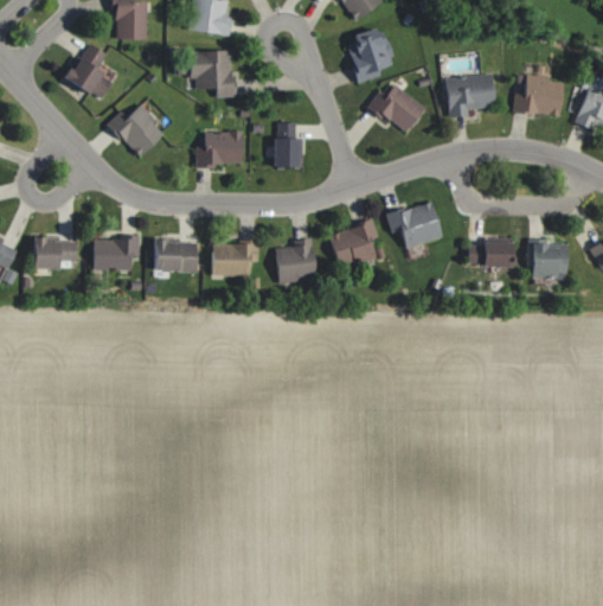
[(115,0),(115,38),(148,39),(149,2),(134,1),(134,0),(115,0)]
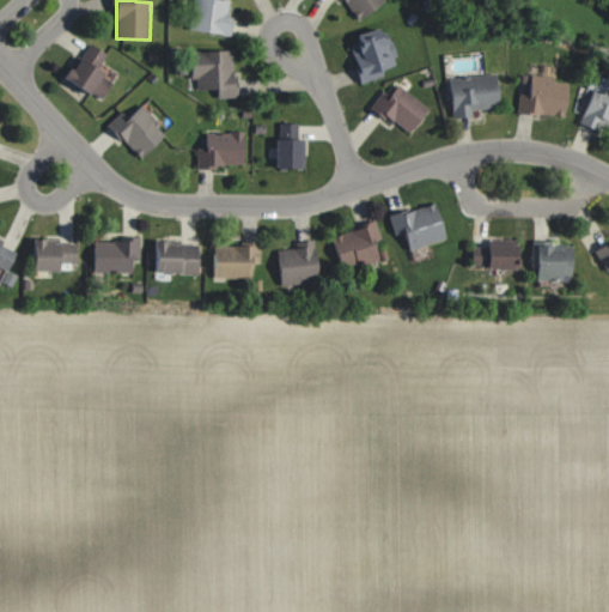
[(232,36),(235,18),(229,17),(231,1),(225,0),(196,0),(193,31),(232,36)]
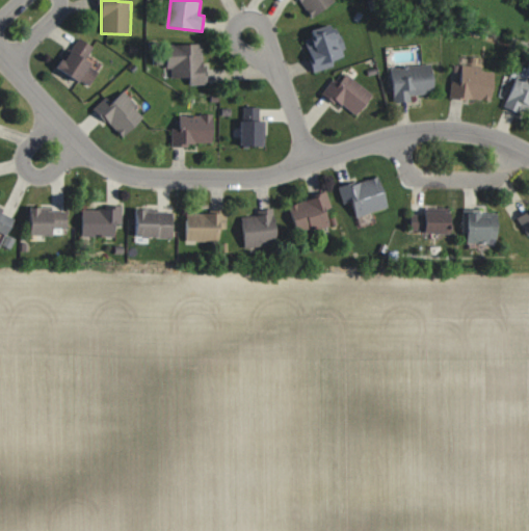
[(298,0),(312,19),(338,0),(337,0),(298,0)]
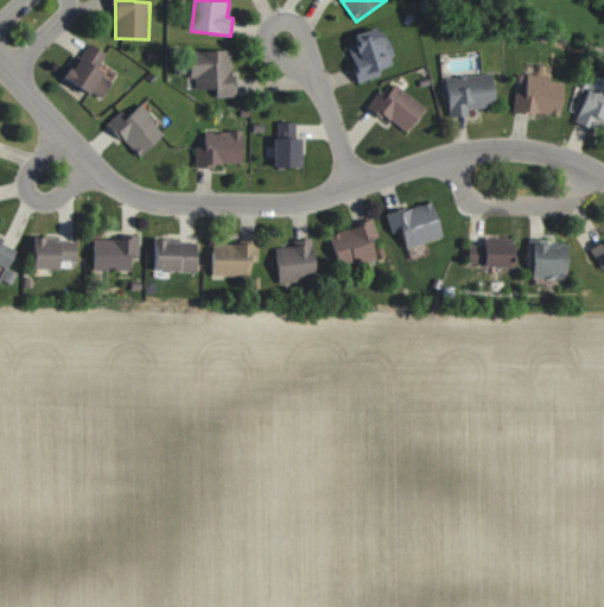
[(349,45),(358,83),(382,77),(380,70),(396,65),(389,38),(380,40),(377,29),(355,35),(357,43),(349,45)]
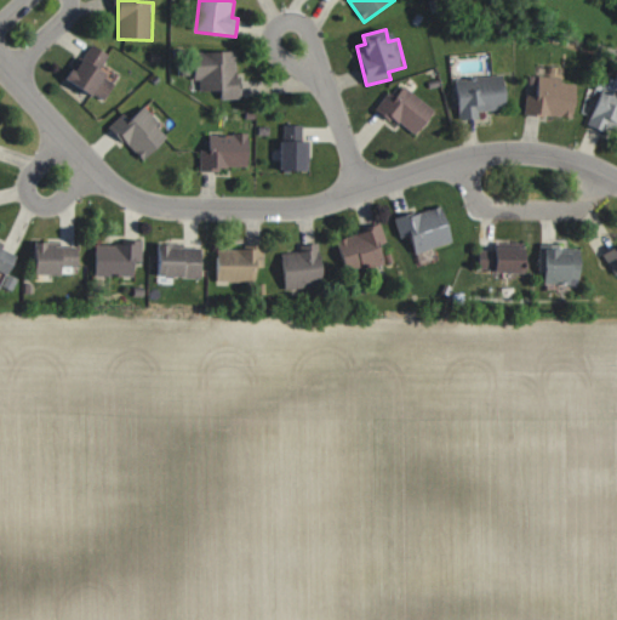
[(110,56),(91,44),(68,80),(103,102),(115,84),(100,74),(110,56)]
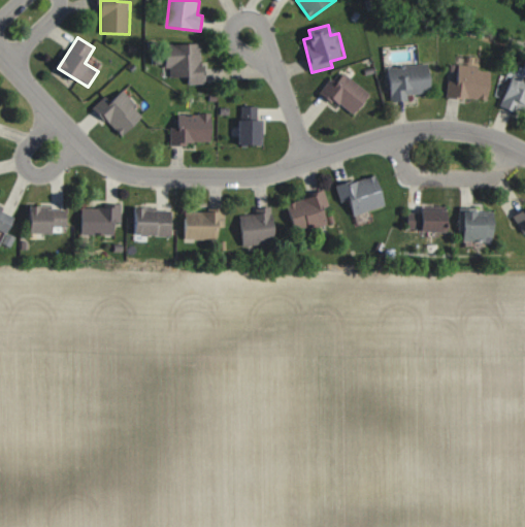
[(202,43),(165,45),(166,69),(171,69),(171,77),(188,76),(188,86),(204,85),(202,43)]
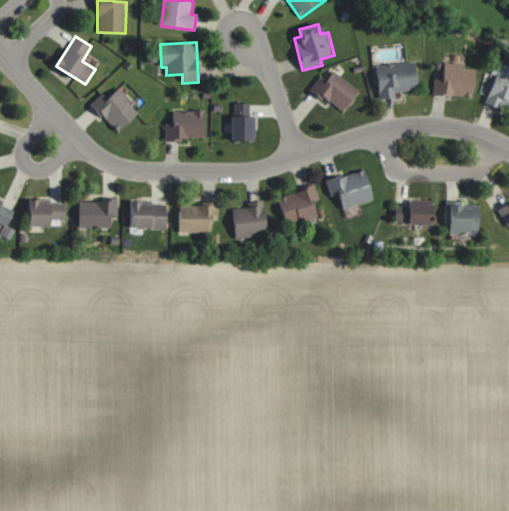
[(433,93),(472,99),(476,71),(463,69),(464,65),(445,62),(442,80),(436,79),(433,93)]
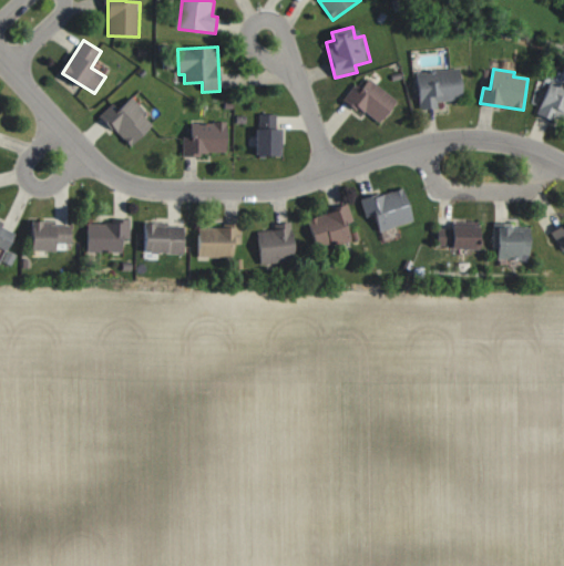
[(439,101),(462,101),(462,71),(418,72),(419,109),(439,109),(439,101)]
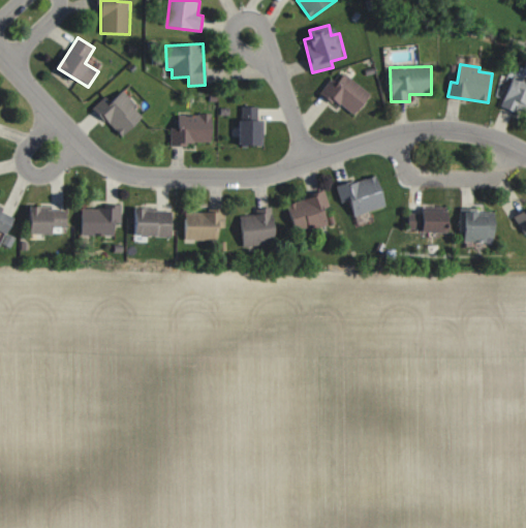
[(321,93),(352,117),(371,93),(343,72),(337,82),(333,79),(321,93)]
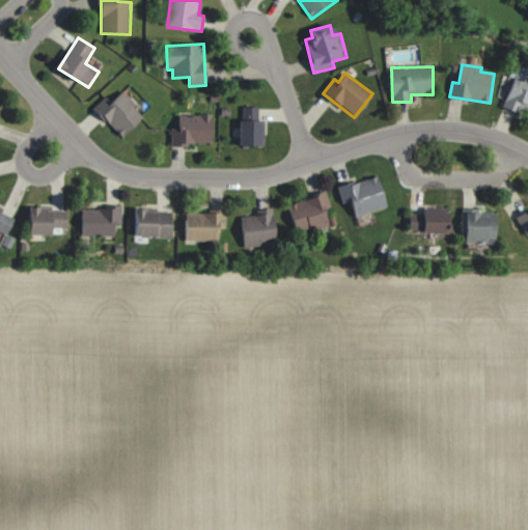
[(504,105),(527,114),(527,80),(516,76),(504,105)]
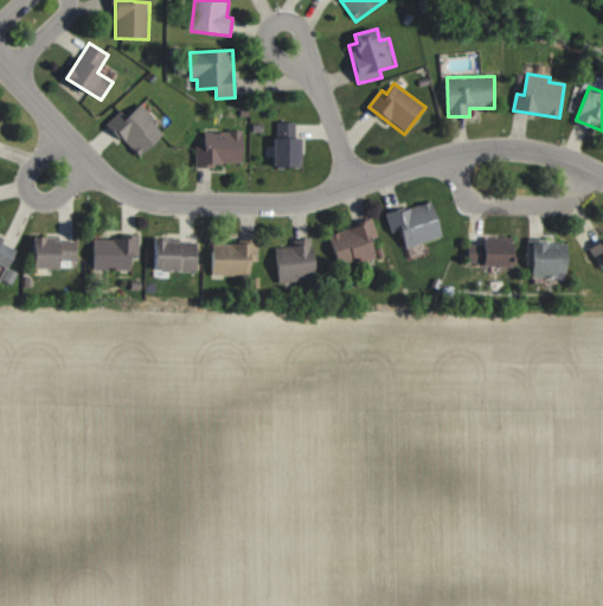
[(141,158),(166,132),(139,106),(126,119),(120,113),(108,126),(141,158)]
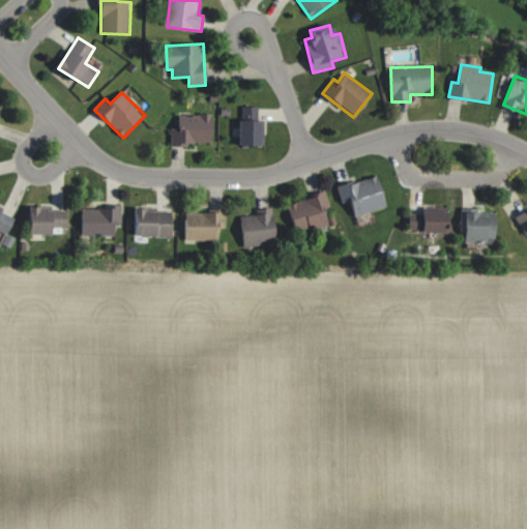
[(173,128),(172,144),(212,145),(212,115),(179,115),(179,128),(173,128)]
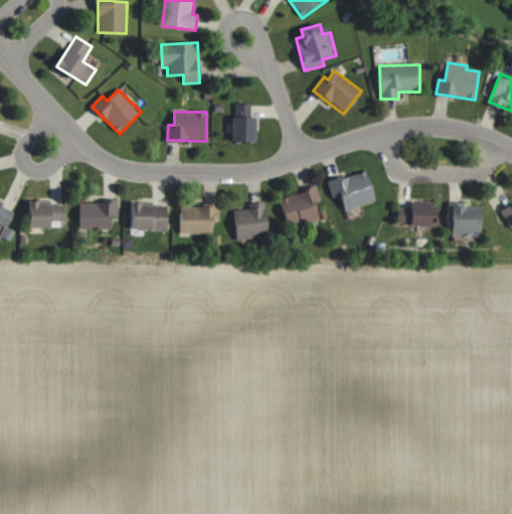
[(253,118),(233,118),(232,141),(253,141),(253,118)]
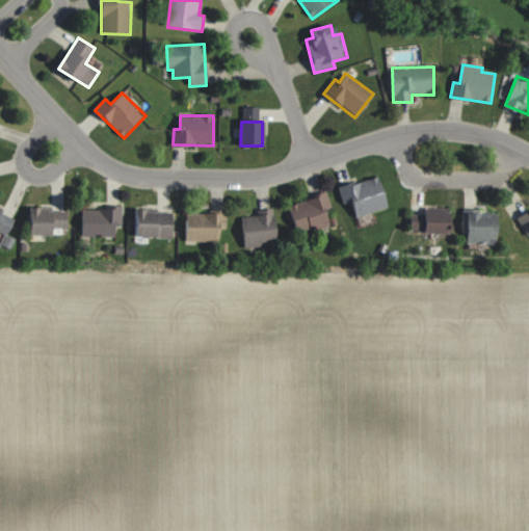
[(356,218),(388,209),(378,177),(339,188),(344,205),(351,203),(356,218)]
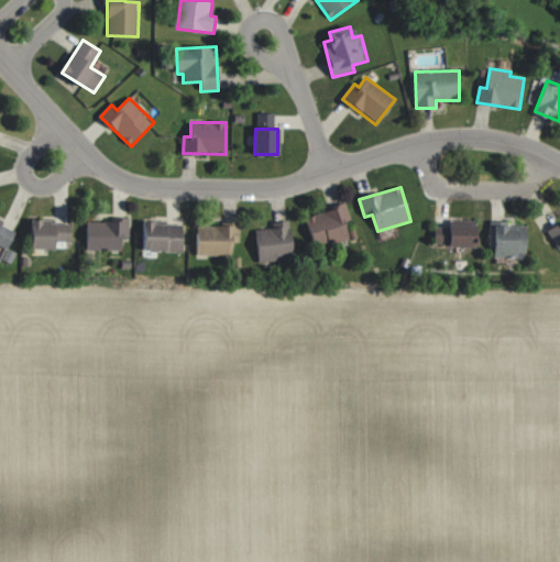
[(357,238),(346,205),(305,218),(317,251),(357,238)]
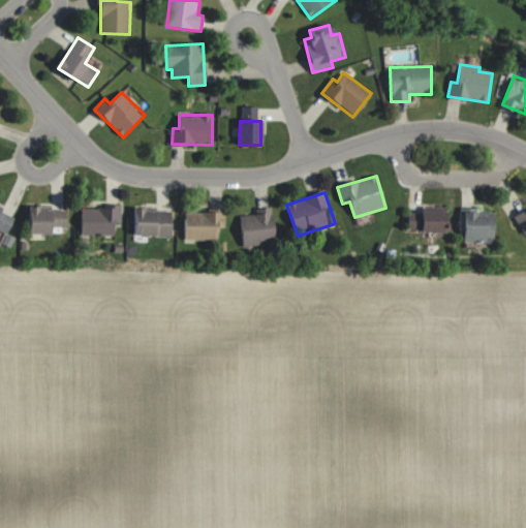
[(81,236),(115,236),(115,222),(122,223),(122,205),(111,205),(111,210),(81,209),(81,236)]
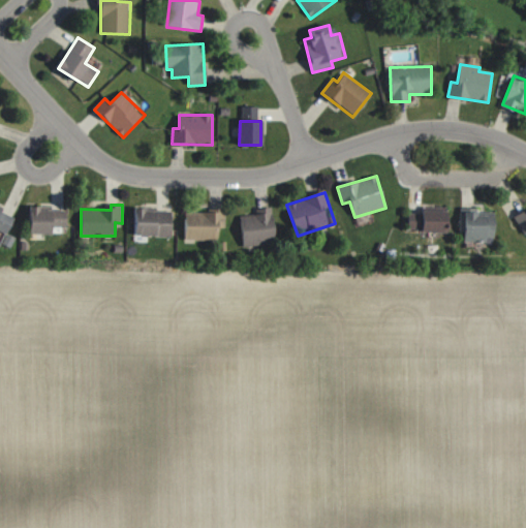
[(0,249),(5,240),(12,244),(14,239),(7,235),(17,216),(0,208),(0,249)]
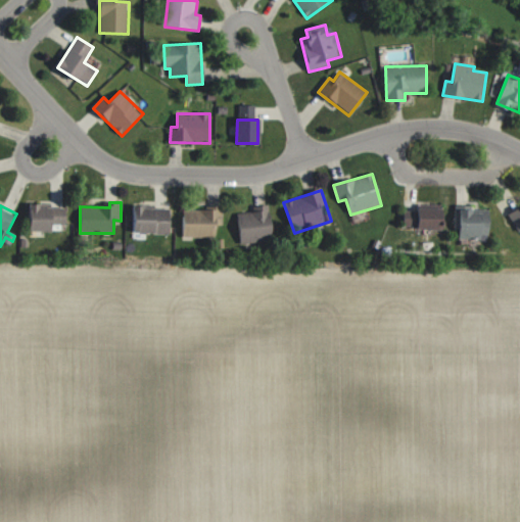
[(253,206),(253,214),(238,214),(239,242),(272,241),(270,205),(253,206)]
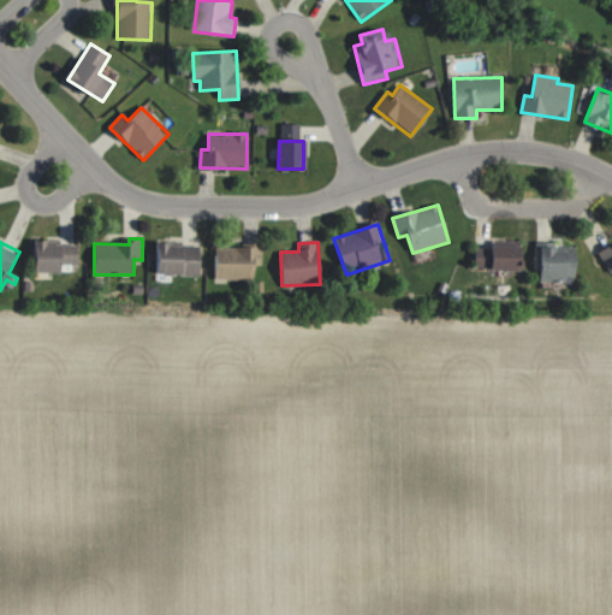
[(77,243),(33,244),(33,273),(77,272),(77,243)]
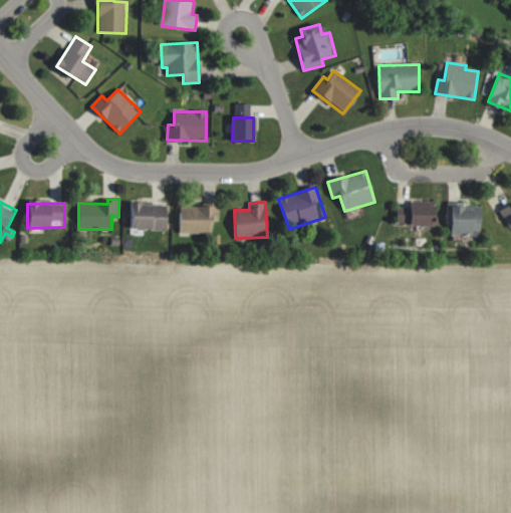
[(168,230),(167,205),(131,205),(131,230),(168,230)]
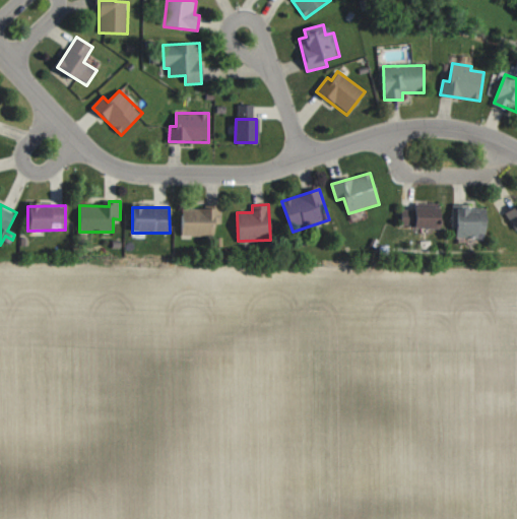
[(401,228),(438,229),(439,209),(401,208),(401,228)]
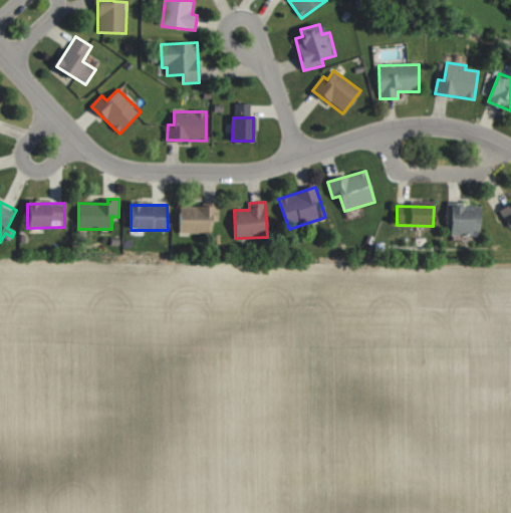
[(481,206),(449,206),(448,236),(481,236),(481,206)]
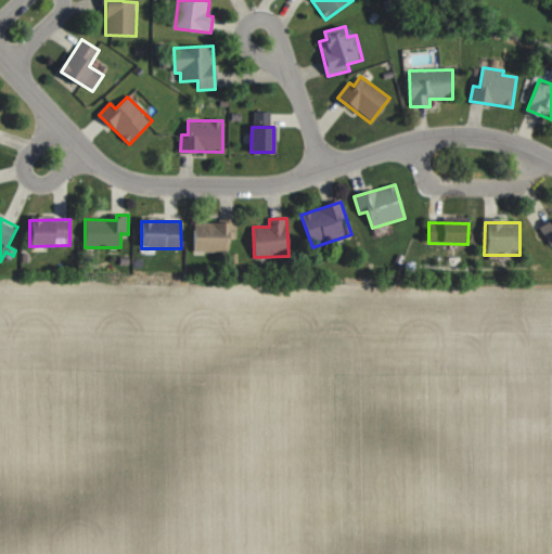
[(551,222),(541,229),(551,246),(551,222)]
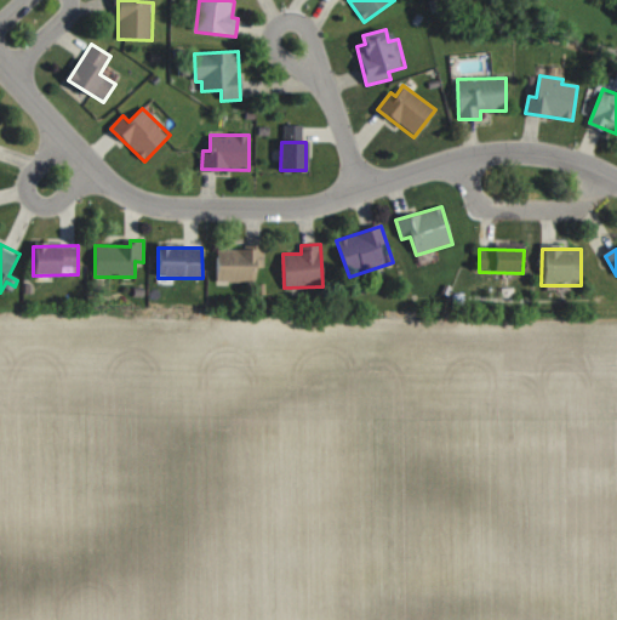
[(217,250),(217,285),(256,285),(256,267),(264,267),(264,250),(217,250)]
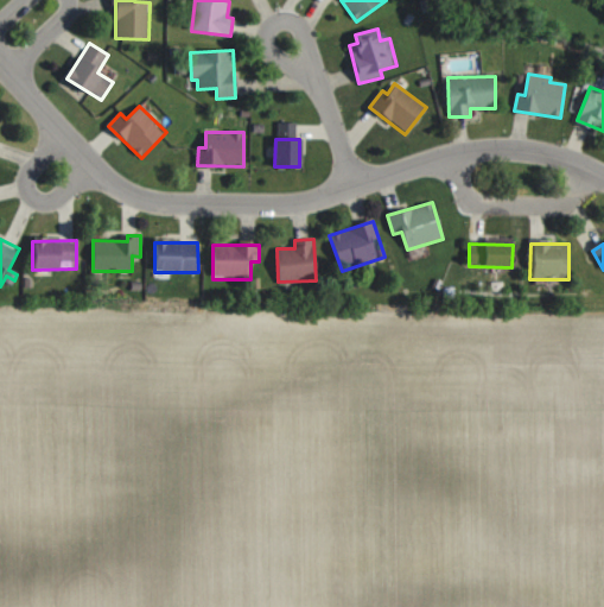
All buildings are outlined.
